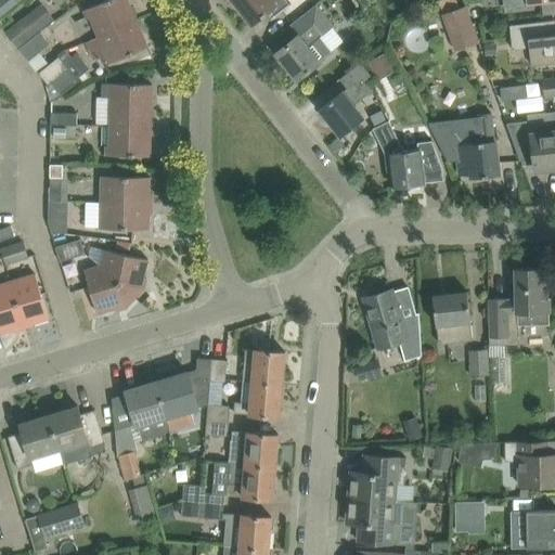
[(0,0),(0,16),(21,0),(0,0)]
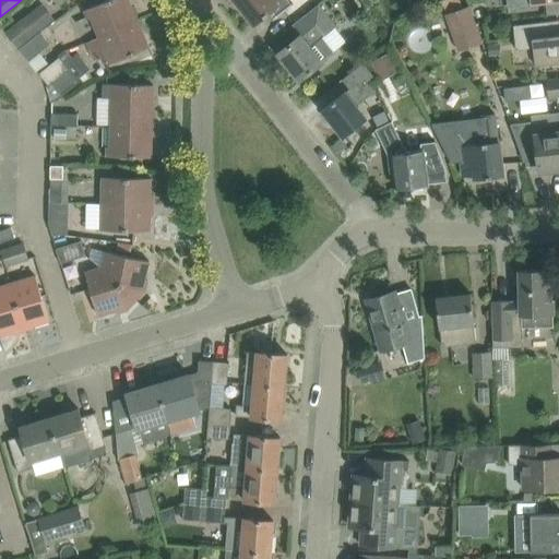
[(129,0),(106,0),(88,8),(84,10),(87,19),(92,16),(100,35),(138,20),(129,0)]
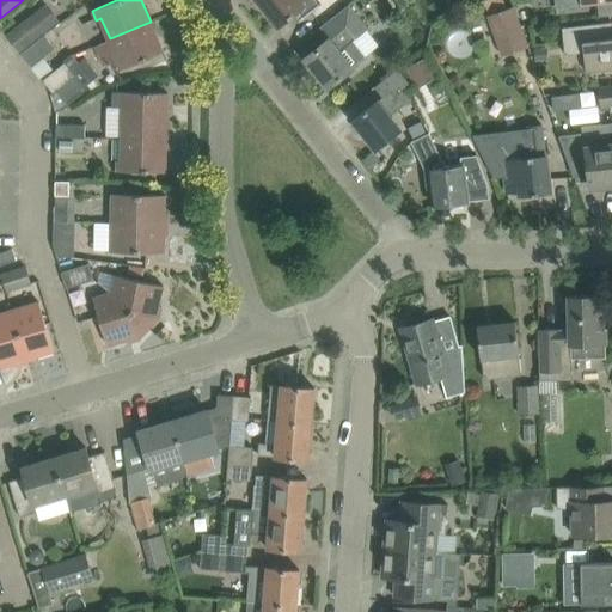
[(319,4),(317,0),(258,0),(279,26),(297,12),(301,18),(300,18),(301,20),(322,4),(320,2),(319,4)]
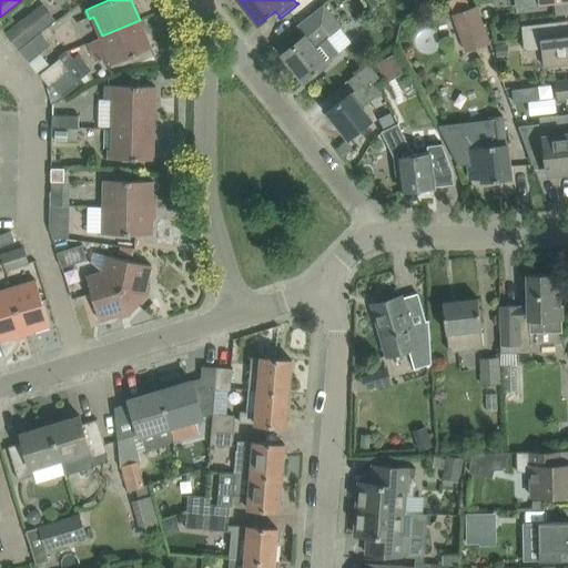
[(555,1),(557,1),(566,0),(520,0),(521,6),(526,9),(543,7),(547,2),(555,1)]
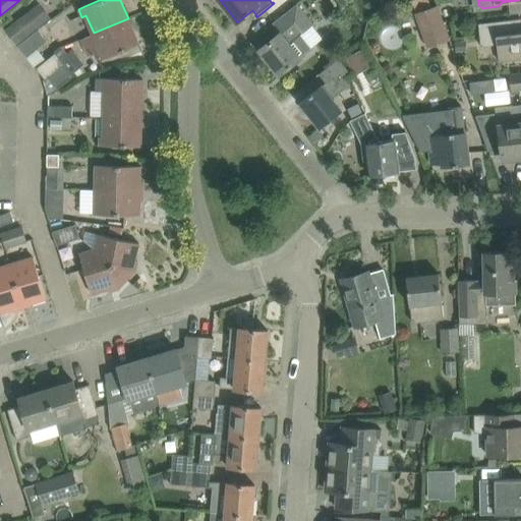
[(258,49),(279,74),(302,56),(301,56),(312,47),(301,34),(314,24),(297,3),(273,22),(281,32),(258,49)]
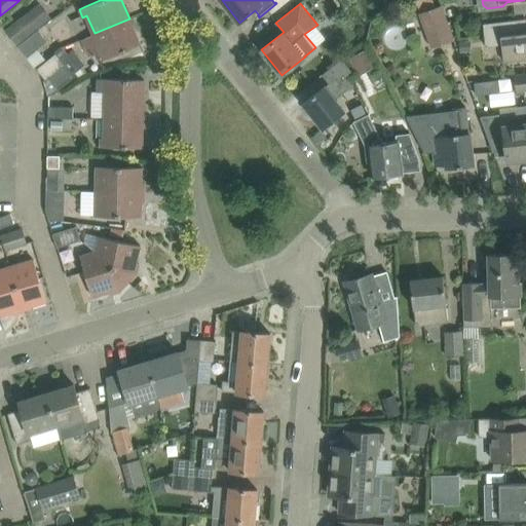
[(442,5),(436,7),(420,12),(433,47),(454,40),(442,5)]
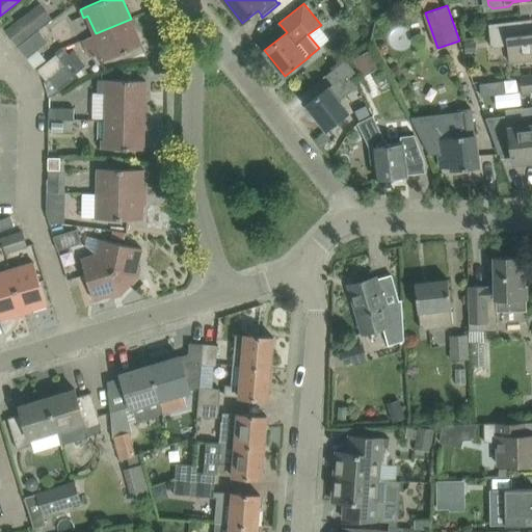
[(29,11),(5,30),(11,36),(18,45),(42,26),(29,11)]
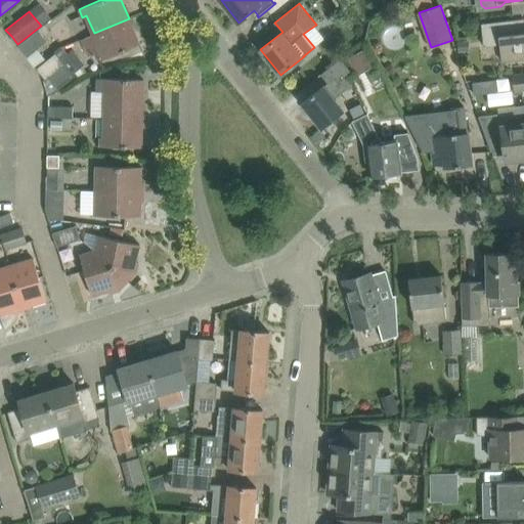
[(140,44),(129,18),(94,33),(94,34),(81,39),(88,56),(97,53),(100,60),(140,44)]
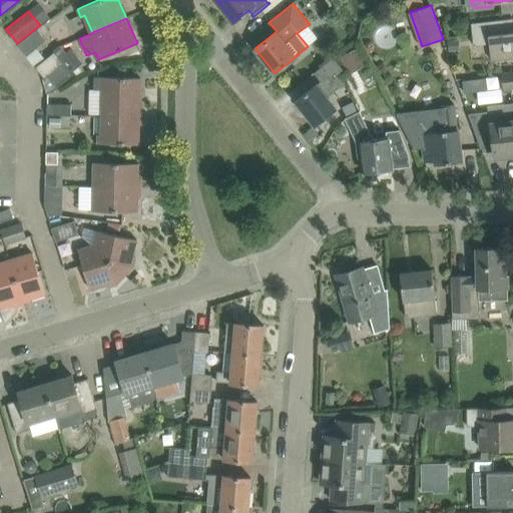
[(492,60),(509,58),(512,57),(512,18),(472,23),(474,45),(490,43),(492,60)]
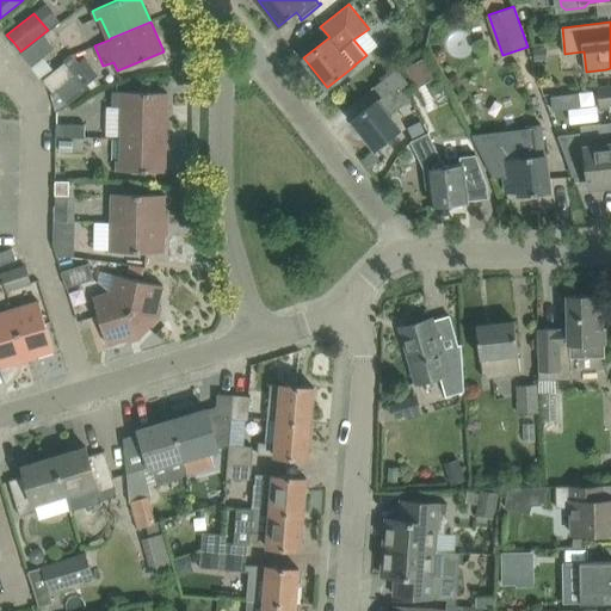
[(22,53),(32,67),(44,56),(55,48),(44,35),(22,53)]
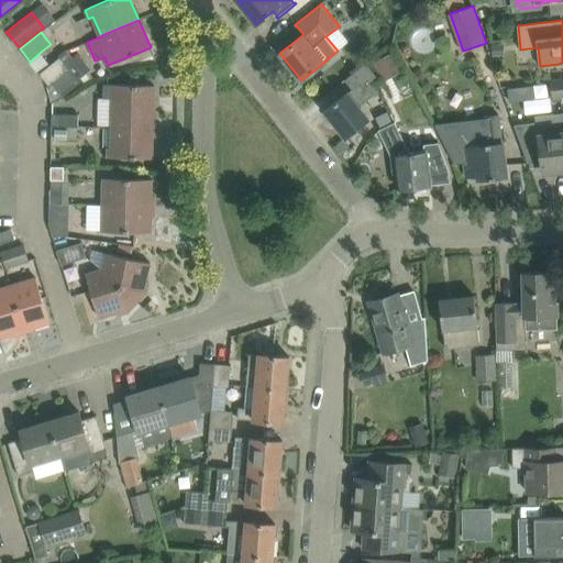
[(503,44),(493,45),(493,55),(504,54),(503,44)]
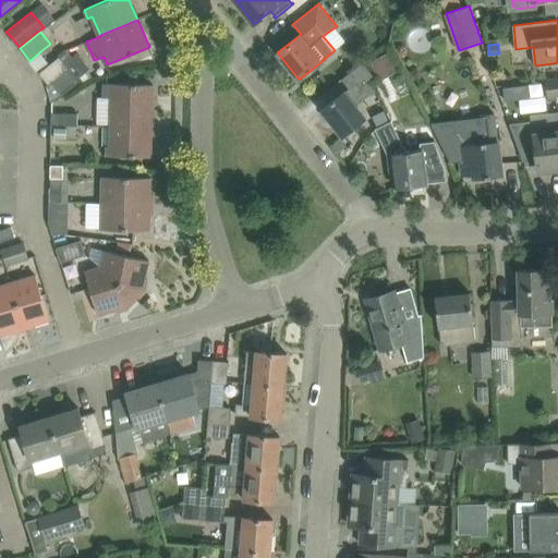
[(60,56),(50,63),(39,72),(47,83),(52,100),(53,100),(64,96),(61,92),(77,80),(91,69),(77,52),(73,57),(67,48),(59,55),(60,56)]
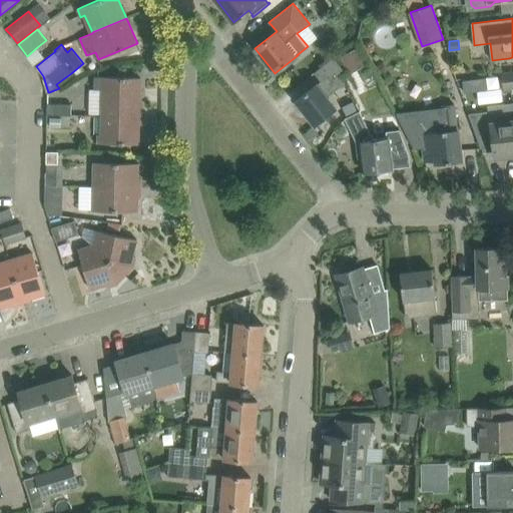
[(27,56),(36,66),(46,58),(37,47),(27,56)]
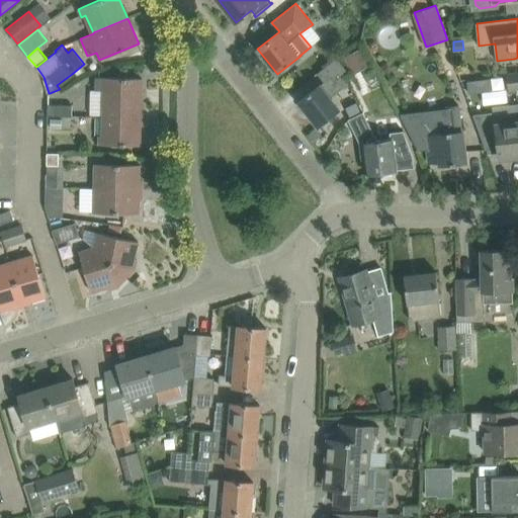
[(360,48),(344,57),(353,74),(369,66),(360,48)]
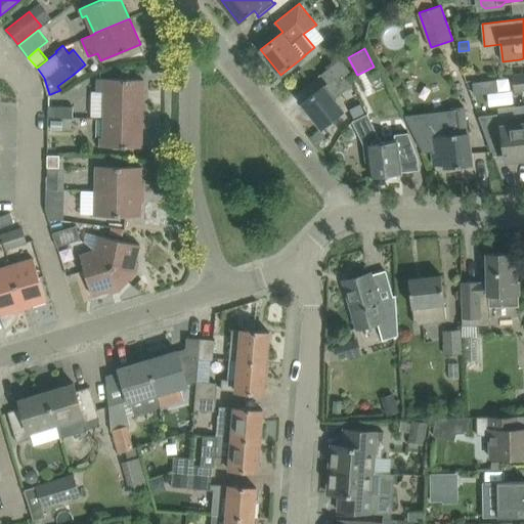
[(323,85),(318,89),(302,102),(322,127),(344,110),(335,98),(348,88),(342,81),(352,73),(341,58),(321,74),(329,83),(324,85),(323,85)]
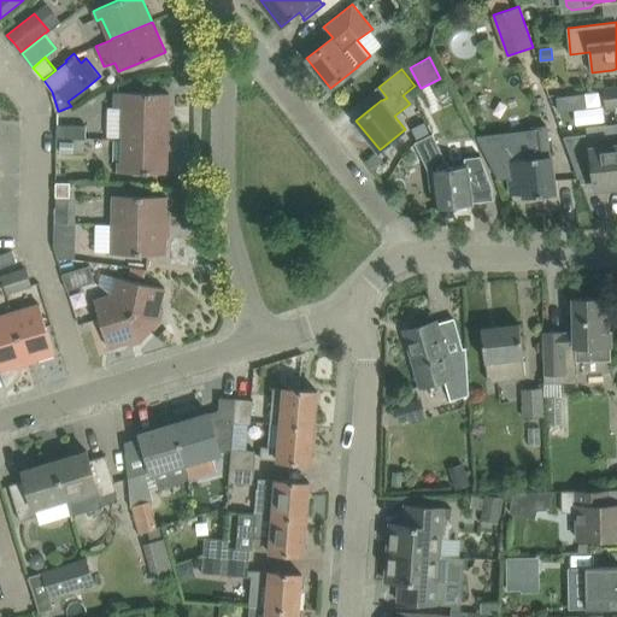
[(616,110),(616,105),(616,104),(616,87),(604,89),(606,106),(606,111),(616,110)]
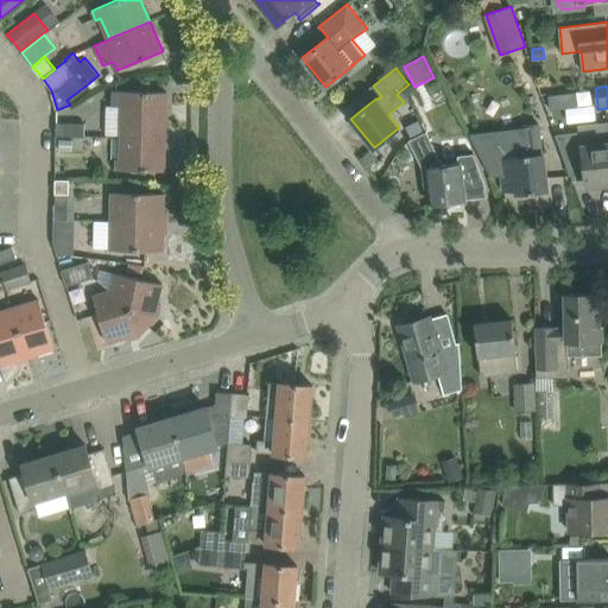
[(168,92),(122,90),(113,90),(112,106),(122,106),(121,130),(166,131),(168,92)]
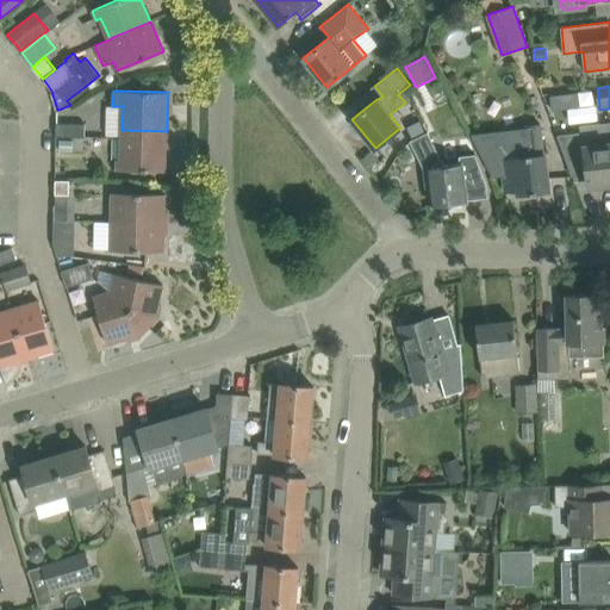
[(552,110),(560,109),(559,94),(551,95),(552,110)]
